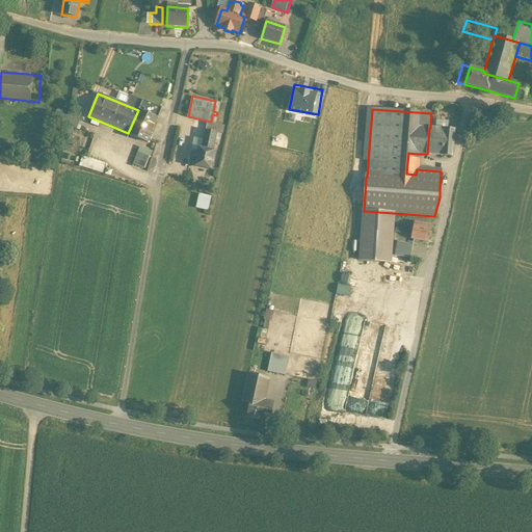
[(151,115),(138,110),(128,135),(148,143),(158,118),(151,115)]
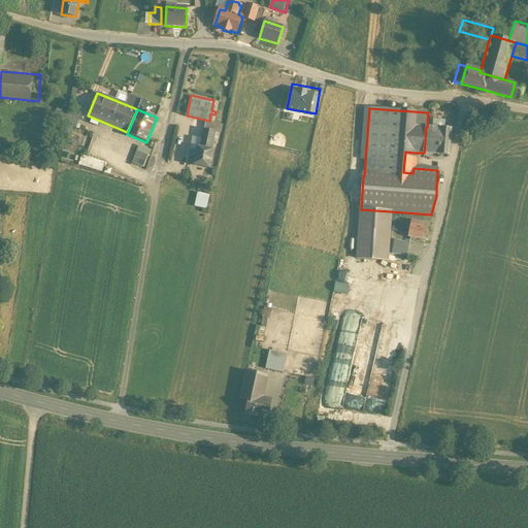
[(427,127),(426,127),(424,153),(449,156),(451,130),(427,127)]
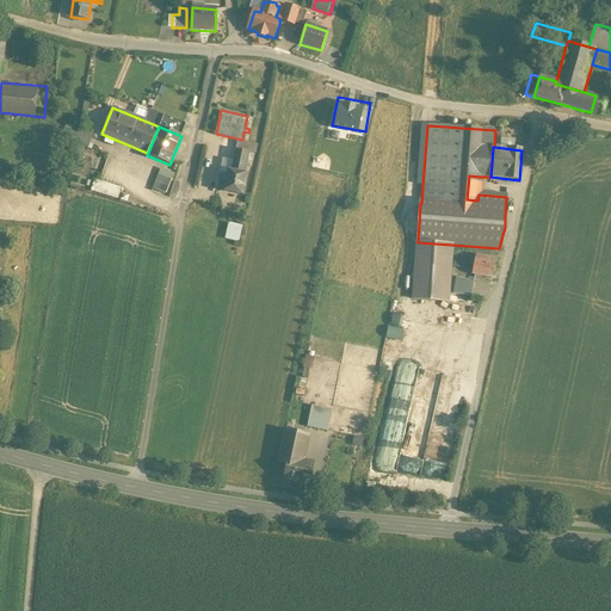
[(248,159),(235,156),(234,162),(233,168),(232,171),(245,174),(248,159)]
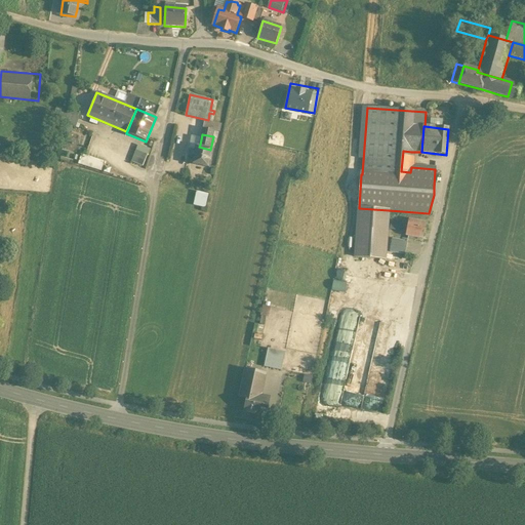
[(201,139),(190,137),(189,145),(187,152),(189,152),(190,150),(195,152),(196,144),(200,145),(201,139)]
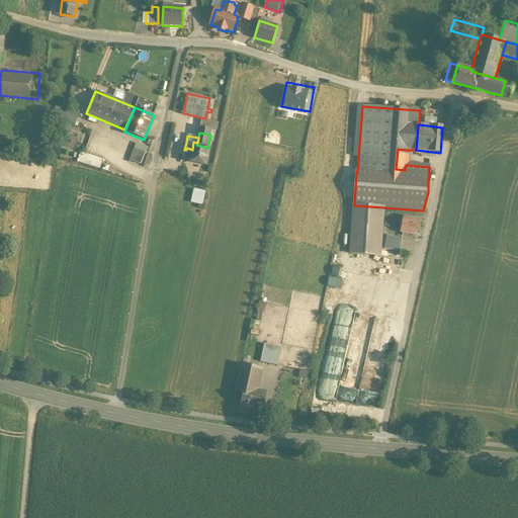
[(131,159),(143,164),(150,147),(139,142),(131,159)]
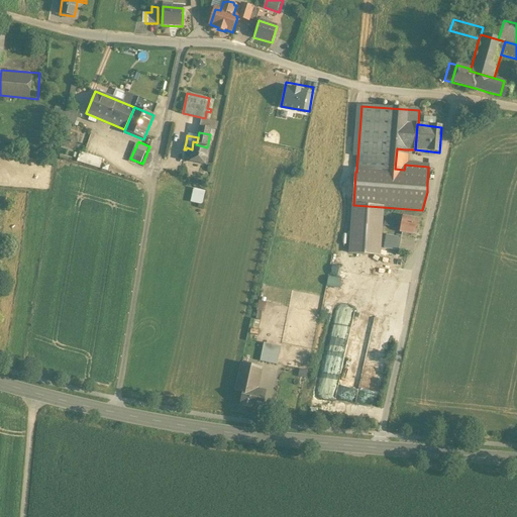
[(207,147),(196,144),(197,142),(193,141),(192,149),(190,154),(189,162),(206,166),(210,147),(207,147)]
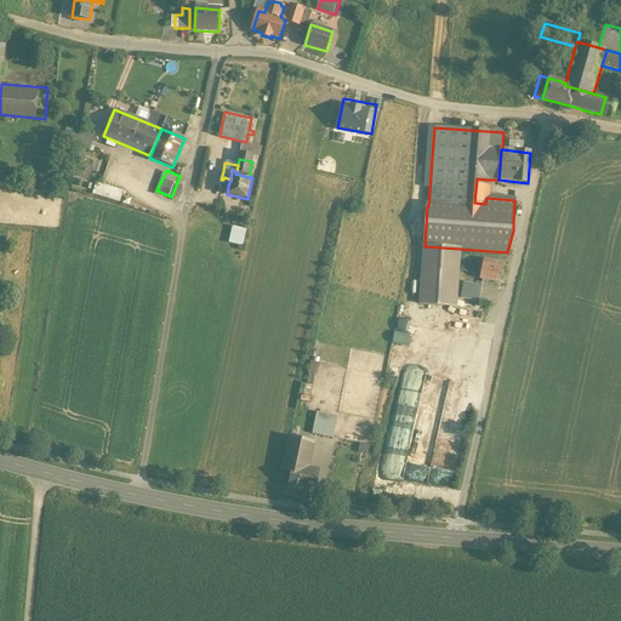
[(96,197),(125,197),(125,186),(96,186),(96,197)]
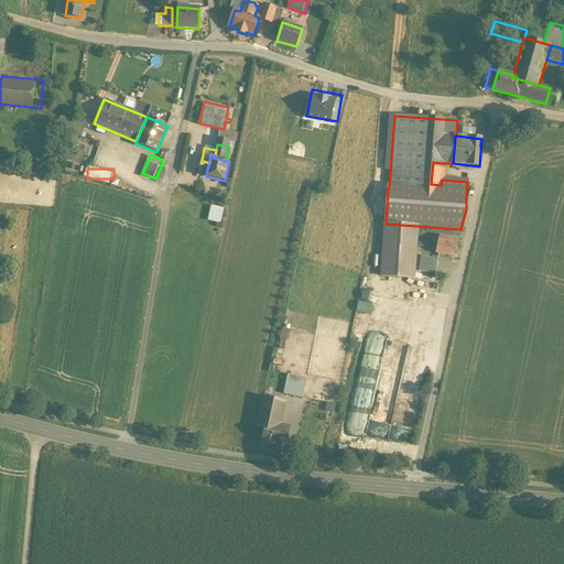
[(210,220),(224,223),(227,207),(214,205),(210,220)]
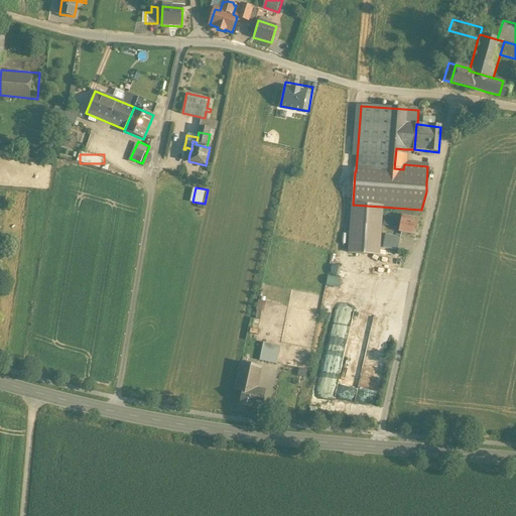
[(382,207),(353,205),(349,253),(379,255),(382,207)]
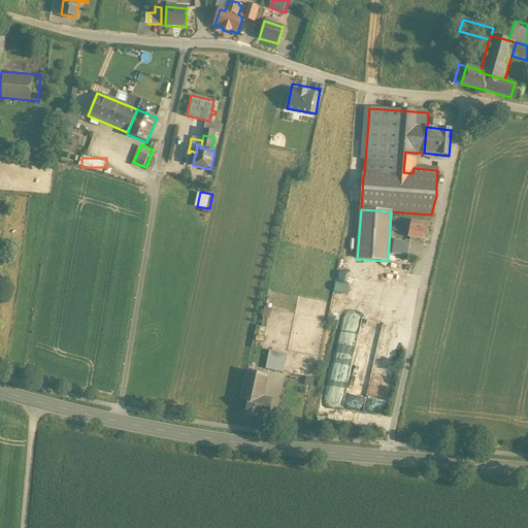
[(428,224),(411,221),(408,237),(425,241),(428,224)]
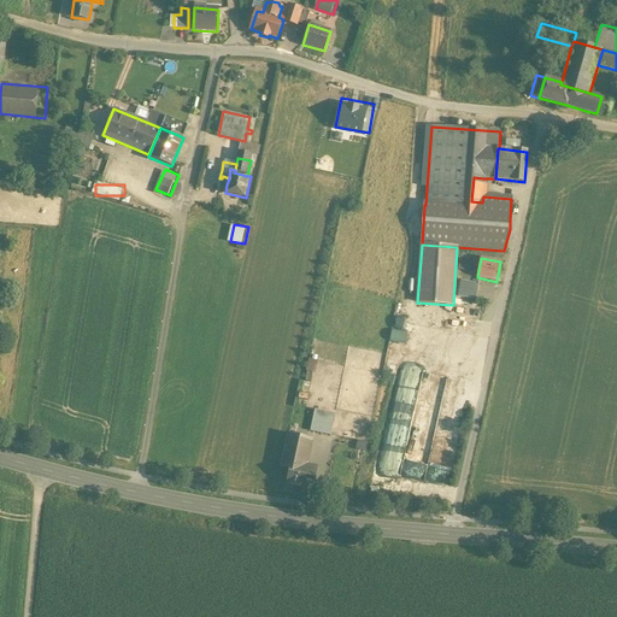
[(477,299),(480,282),(463,280),(460,297),(477,299)]
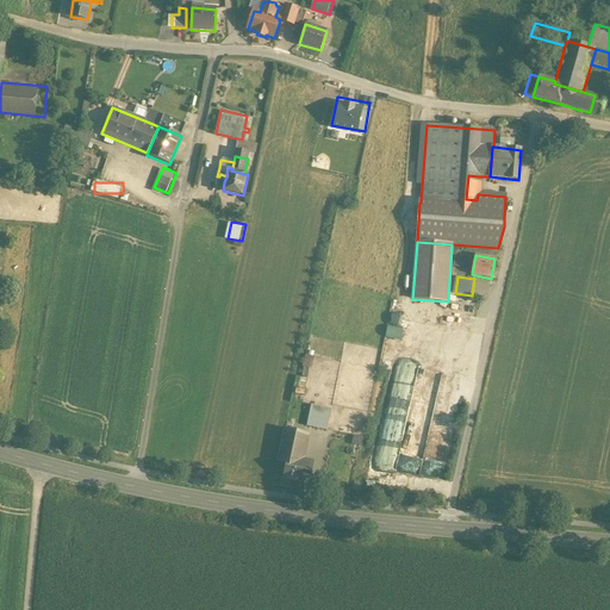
[(403,341),(405,332),(390,329),(388,337),(403,341)]
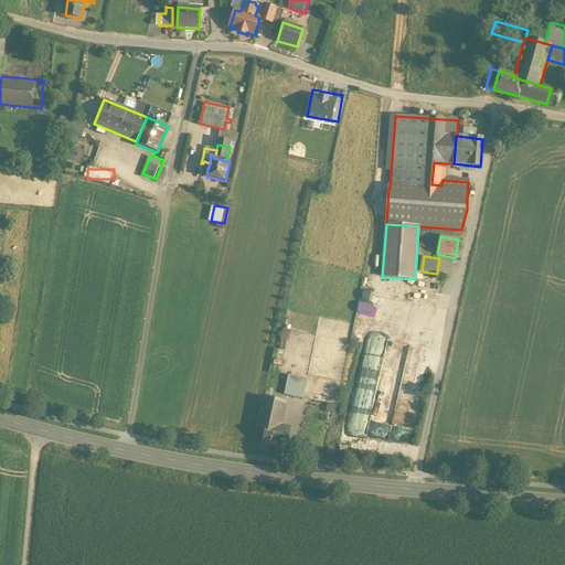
[(291,341),(294,330),(285,328),(283,339),(291,341)]
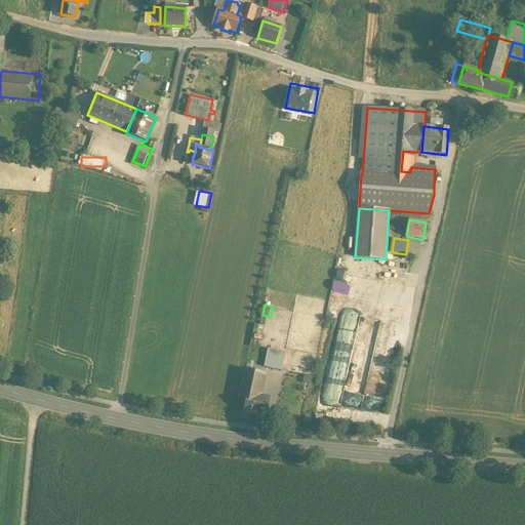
[(362,411),(365,395),(384,398),(395,340),(377,337),(380,321),(340,313),(323,403),(362,411)]
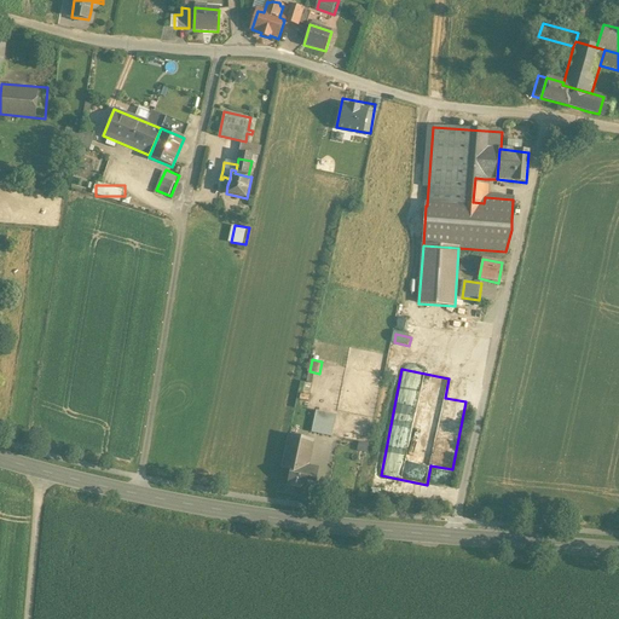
[(340,415),(320,410),(316,434),(334,438),(340,415)]
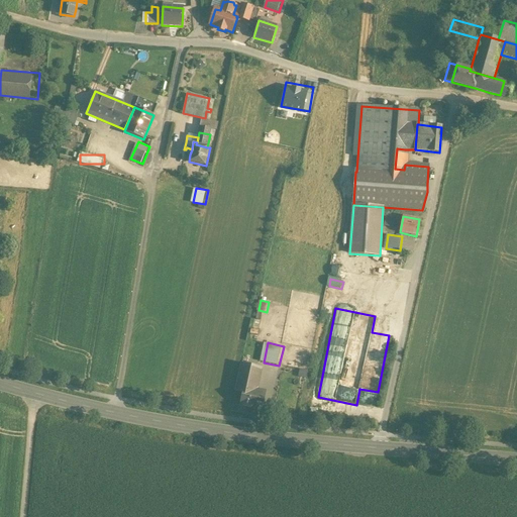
[(261,369),(241,365),(236,391),(244,392),(244,389),(256,391),(261,369)]
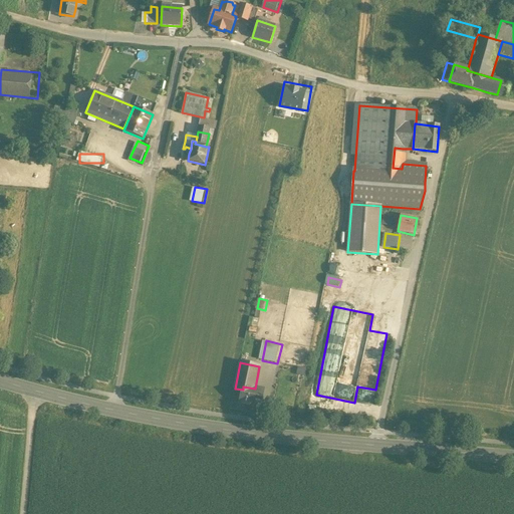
[(255,389),(243,387),(243,390),(240,404),(260,408),(263,391),(255,389)]
